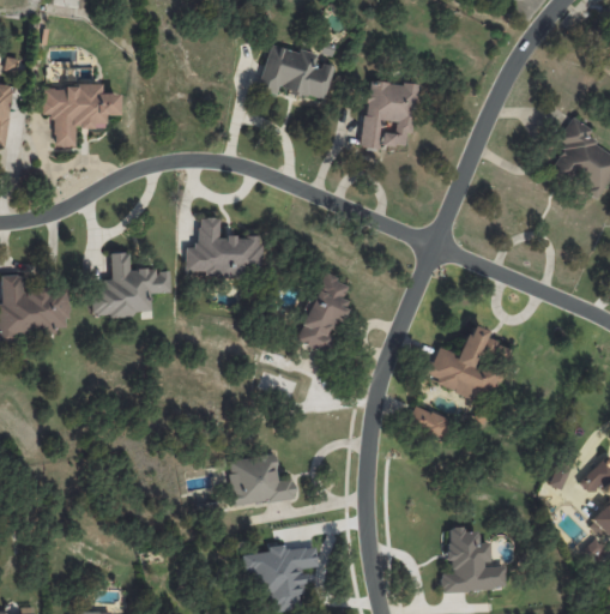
[(336,66),(322,64),(321,68),(315,66),(318,55),(271,43),(259,89),(278,94),(279,89),(327,101),(336,66)]
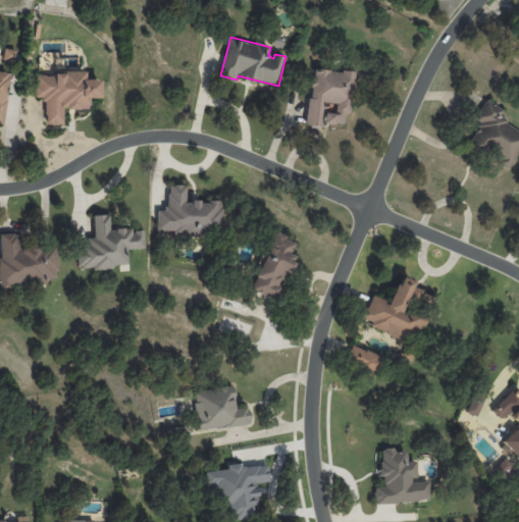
[(307,124),(324,127),(325,122),(349,125),(355,72),(314,67),(307,124)]
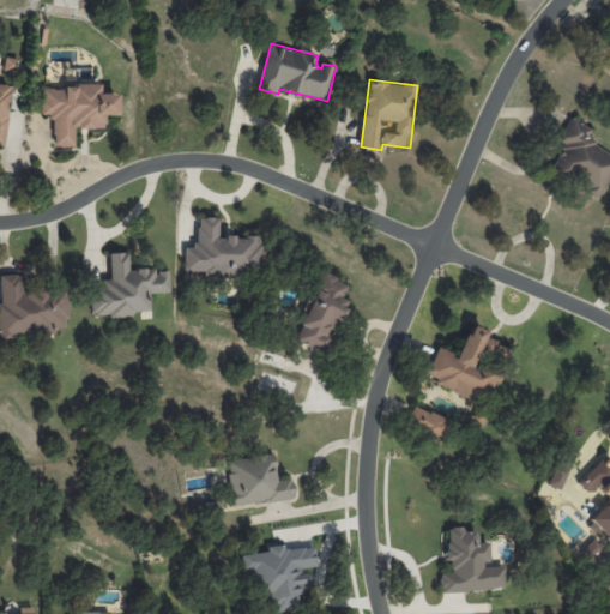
[(12,85),(0,84),(0,145),(6,146),(12,85)]
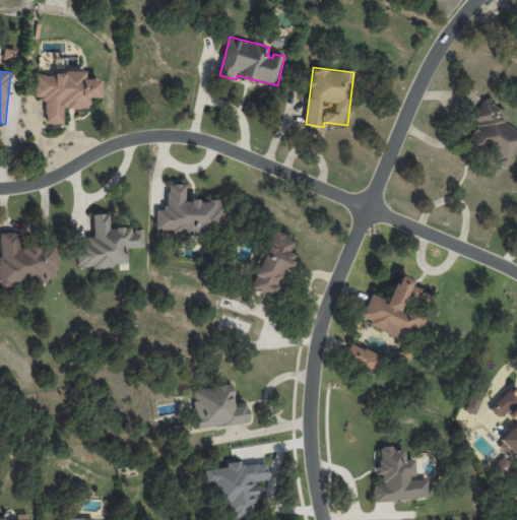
[(37,73),(37,98),(46,96),(46,123),(64,123),(64,109),(89,108),(88,98),(101,98),(101,79),(86,79),(85,72),(37,73)]
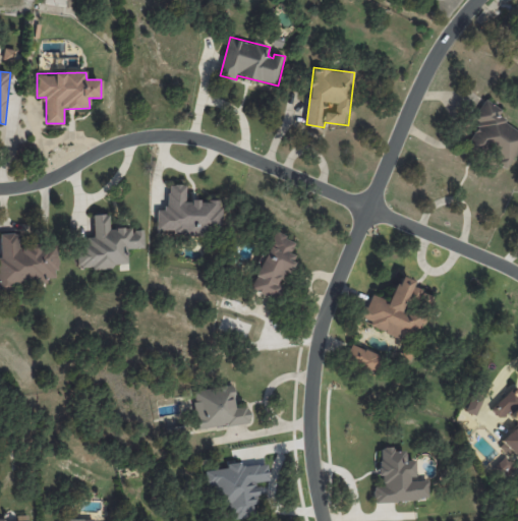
[(508,169),(517,153),(517,128),(499,117),(504,109),(486,99),(475,118),(482,122),(470,141),(499,160),(498,163),(508,169)]
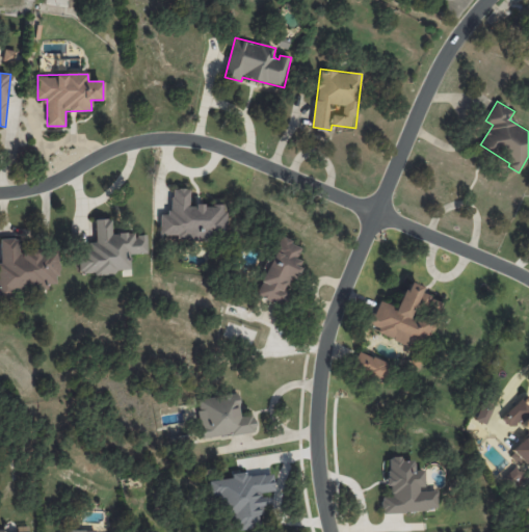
[(161,238),(207,238),(228,232),(228,213),(225,204),(199,204),(190,206),(190,189),(173,189),(173,211),(161,215),(161,238)]
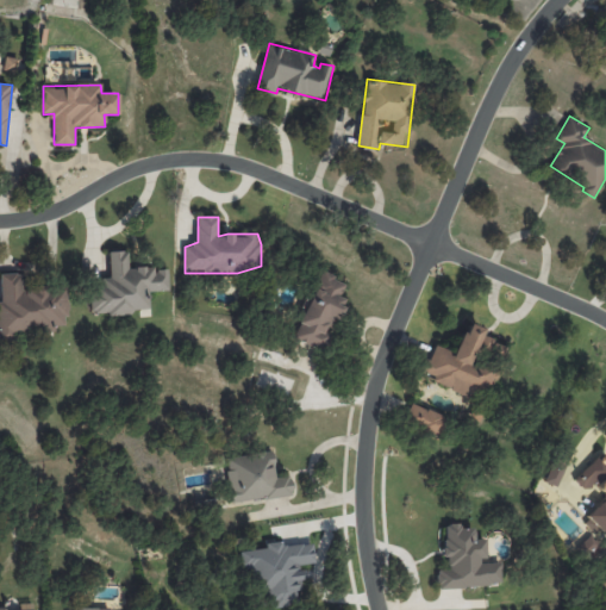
[(151,310),(150,291),(169,290),(168,269),(155,269),(155,266),(129,267),(129,250),(110,251),(111,278),(104,278),(104,285),(92,286),(93,313),(151,310)]
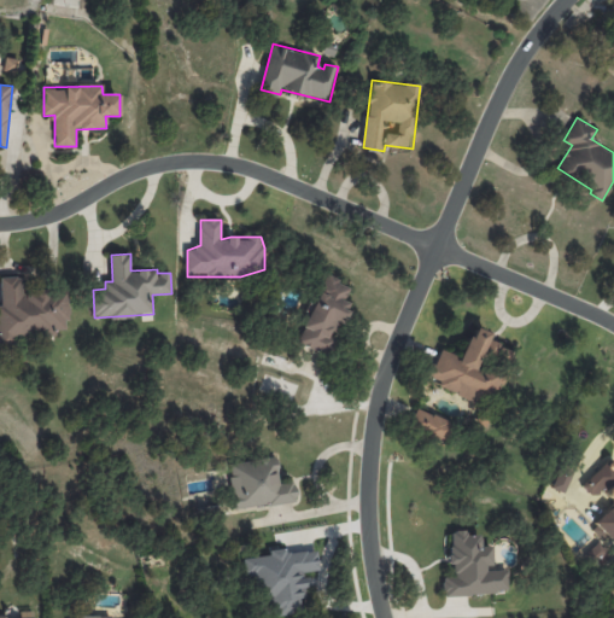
[(298,344),(327,355),(337,331),(340,332),(351,303),(345,301),(351,285),(325,275),(298,344)]
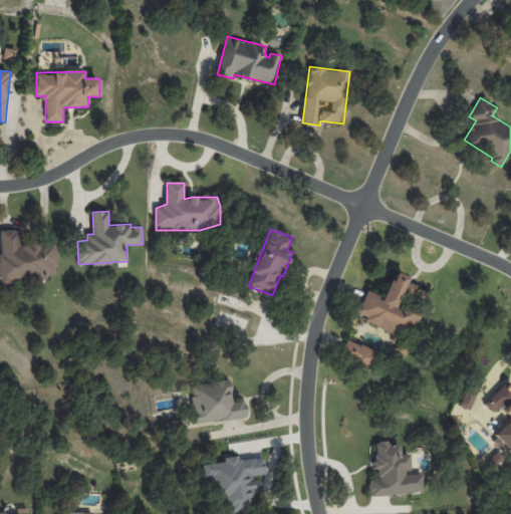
[(1,231),(2,253),(0,253),(0,275),(0,281),(60,278),(58,240),(19,243),(18,230),(1,231)]
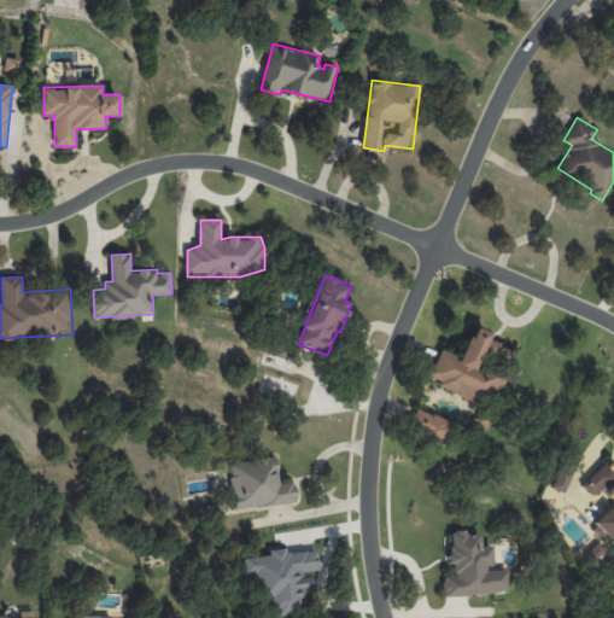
[(462,357),(440,349),(430,377),(442,382),(439,386),(493,407),(504,375),(478,365),(490,333),(473,326),(462,357)]
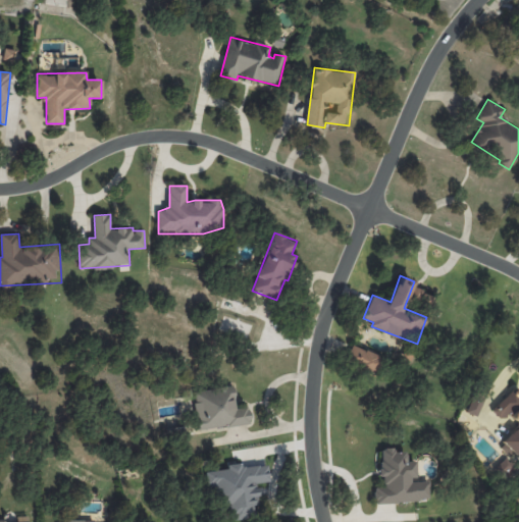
[(384,358),(354,344),(346,361),(377,375),(384,358)]
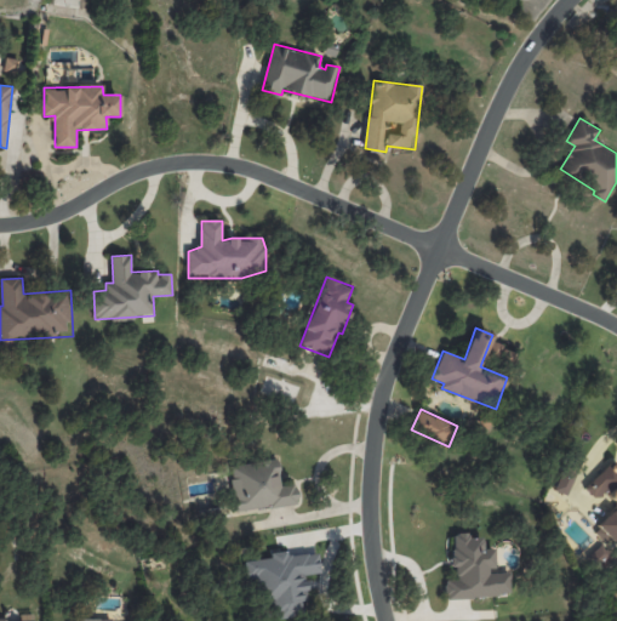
[(230,466),(238,513),(300,502),(296,483),(283,485),(278,459),(230,466)]
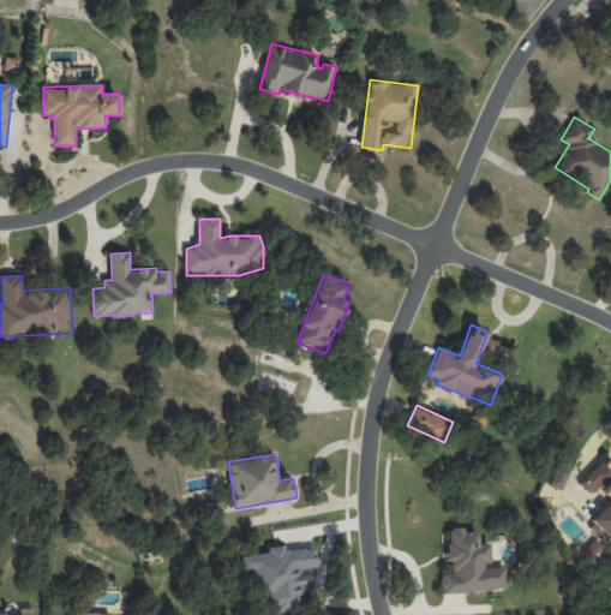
[(610,538),(610,458),(607,455),(580,484),(592,495),(597,490),(610,502),(592,520),(610,538)]
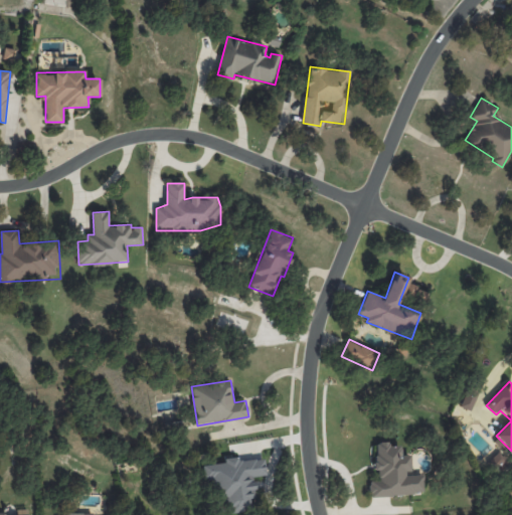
[(472,410),(481,391),(470,386),(461,406),(472,410)]
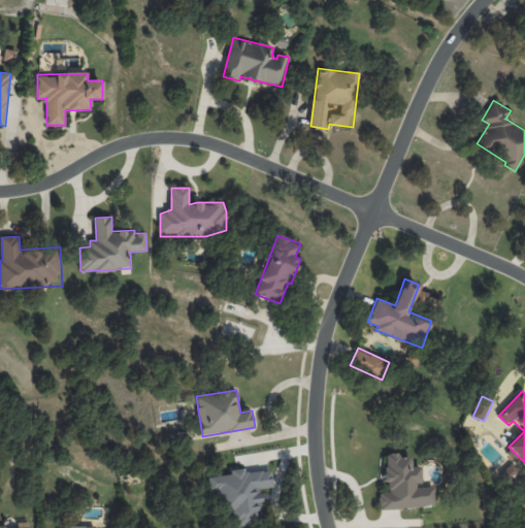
[(435,505),(434,485),(423,486),(422,466),(413,467),(412,457),(400,457),(400,453),(385,454),(387,483),(388,482),(389,492),(380,492),(381,508),(435,505)]
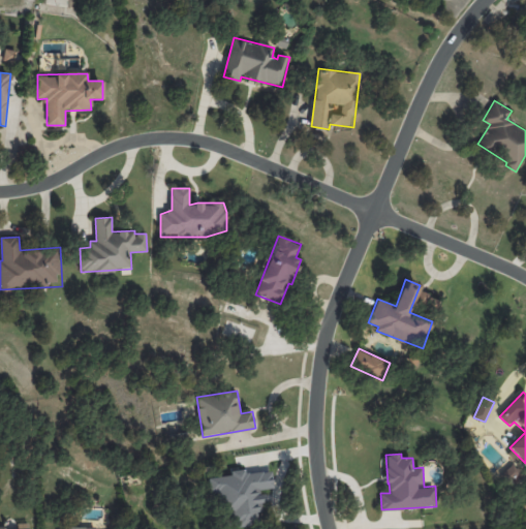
[(272,471),(245,473),(245,469),(231,470),(231,475),(210,477),(211,493),(223,492),(226,527),(259,524),(258,511),(264,510),(261,490),(274,488),(272,471)]
